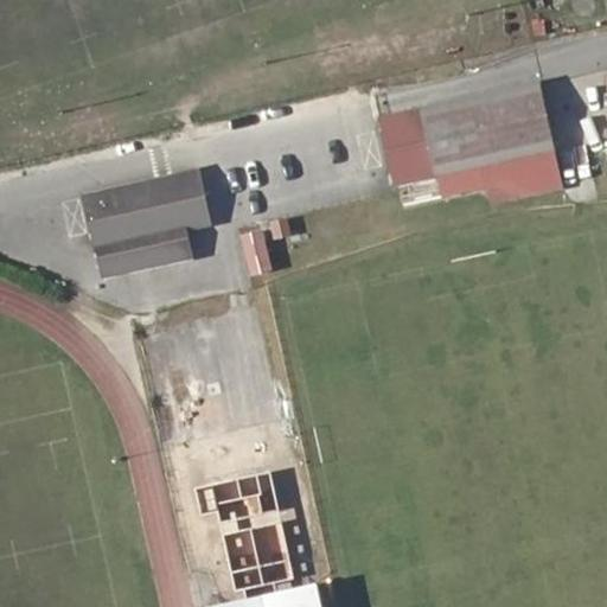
[(439,174),(445,196),(489,185),(484,166),(553,148),(538,85),(381,121),(396,185),(439,174)]
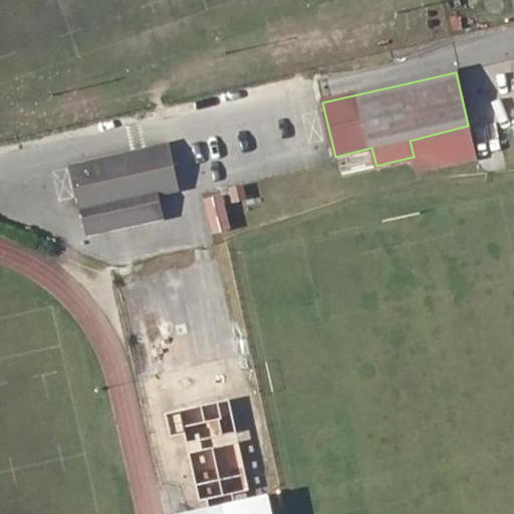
[(417,172),(476,159),(468,125),(410,141),(414,157),(417,172)]
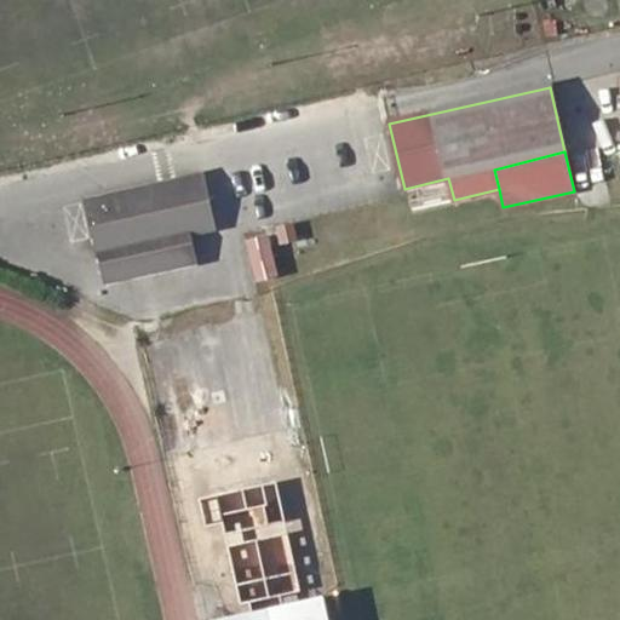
[(200,178),(85,205),(97,256),(184,235),(211,229),(200,178)]
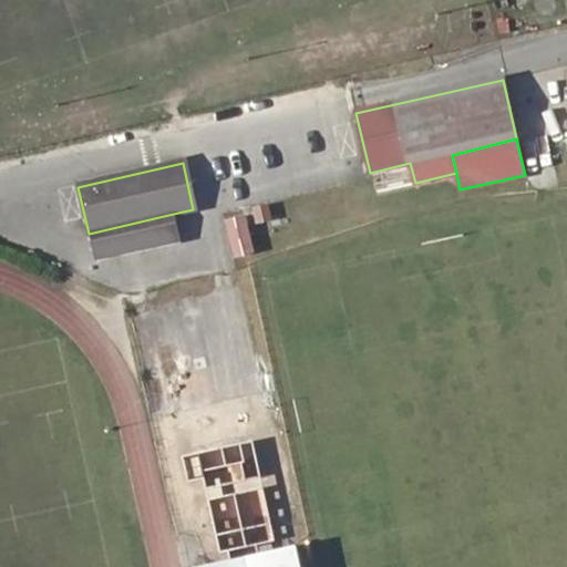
[(89,234),(95,260),(174,241),(168,215),(89,234)]
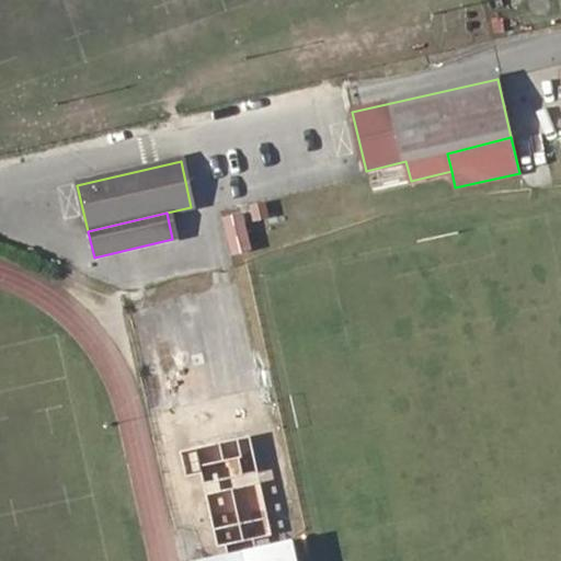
[(297,560),(293,540),(199,560),(297,560)]
